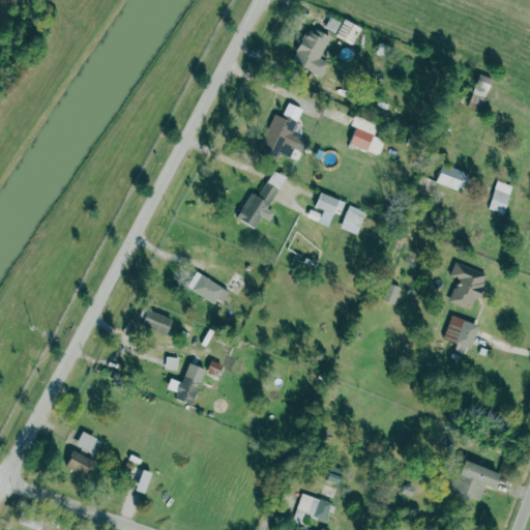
[(334,36),(352,45),(360,27),(344,19),(334,36)]
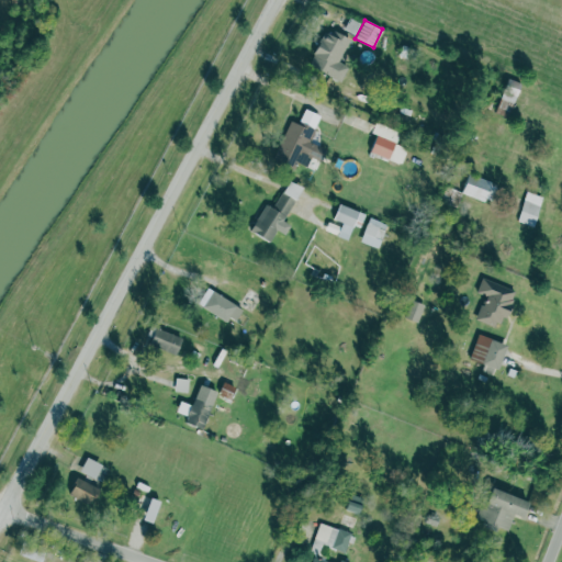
[(311,63),(314,55),(312,53),(325,31),(330,34),(334,30),(349,38),(336,62),(346,68),(339,79),(311,63)]
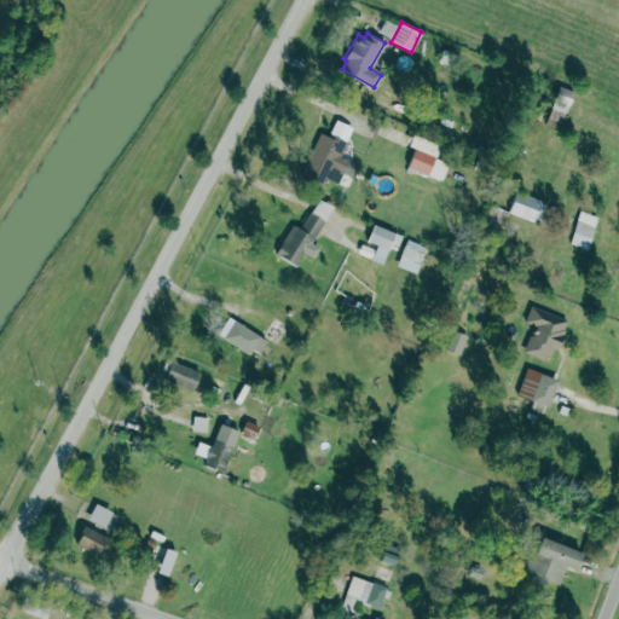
[(298,175),(319,129),(328,134),(335,119),(352,127),(346,142),(350,144),(342,157),(358,163),(353,174),(333,165),(323,186),(298,175)]
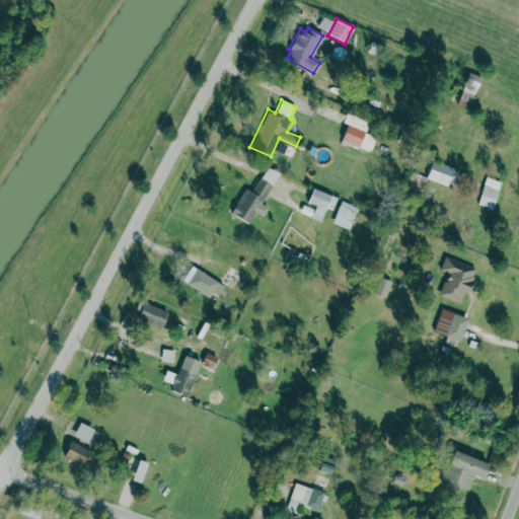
[(359,147),(368,123),(346,115),(343,123),(348,124),(341,140),(359,147)]
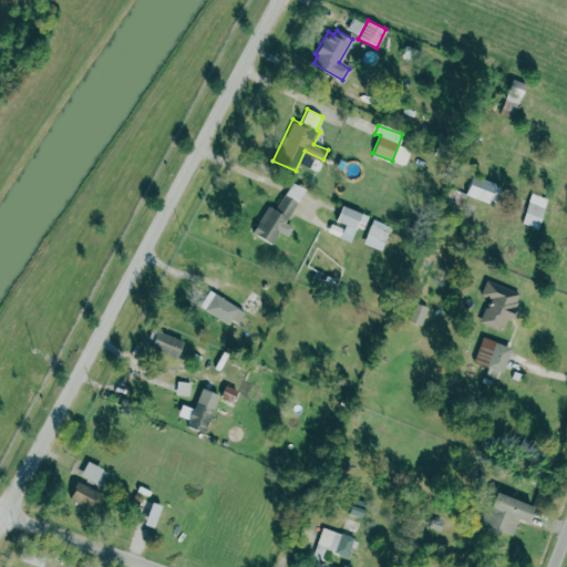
[(465,194),(491,204),(497,184),(473,174),(465,194)]
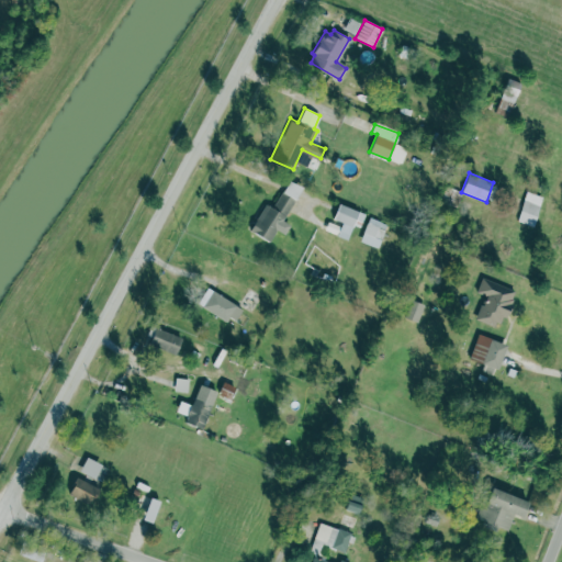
[(250,227),(266,204),(272,208),(290,182),(303,187),(284,216),(281,221),(290,226),(282,239),(273,233),(269,239),(250,227)]
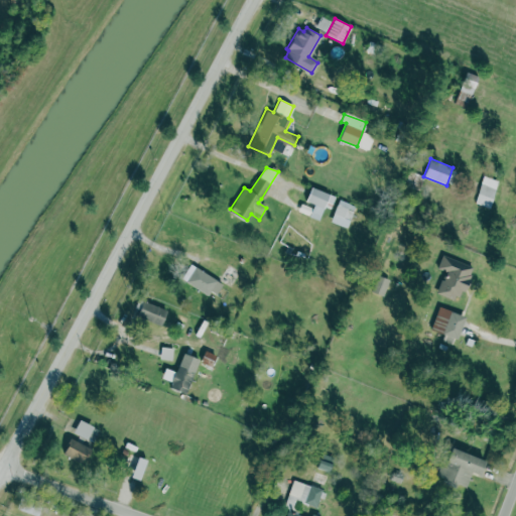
[(475,203),(490,208),(498,180),(484,175),(475,203)]
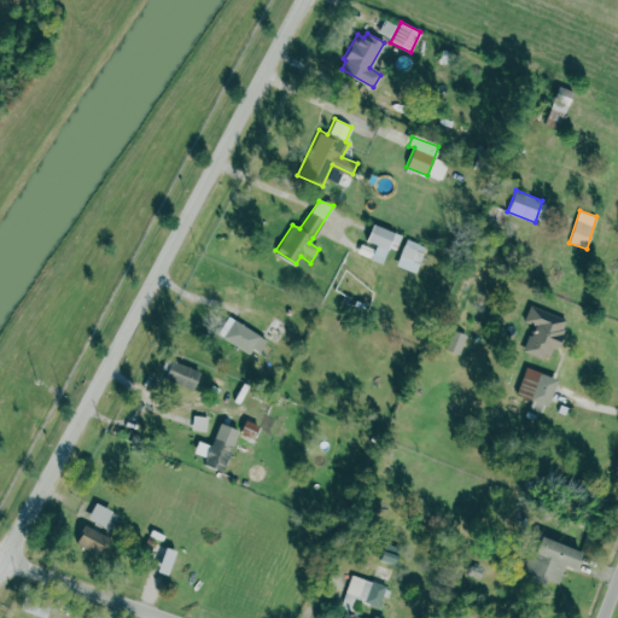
[(389,245),(396,249),(402,235),(373,223),(360,255),(382,263),(389,245)]
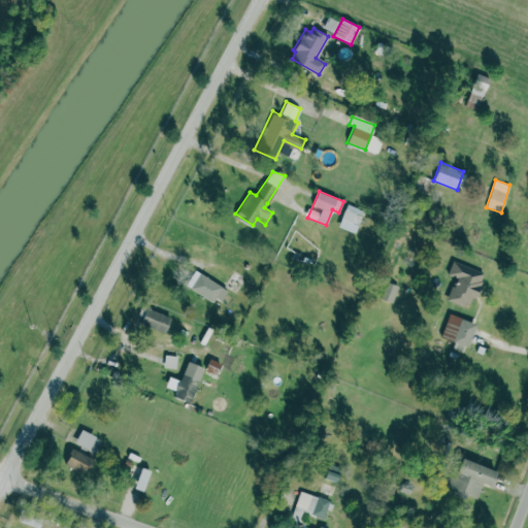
[(338,227),(355,233),(364,210),(347,204),(338,227)]
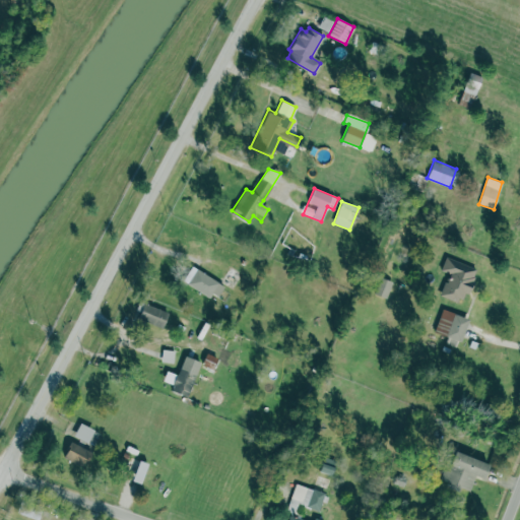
[(440,296),(463,304),(476,268),(446,257),(441,270),(448,273),(440,296)]
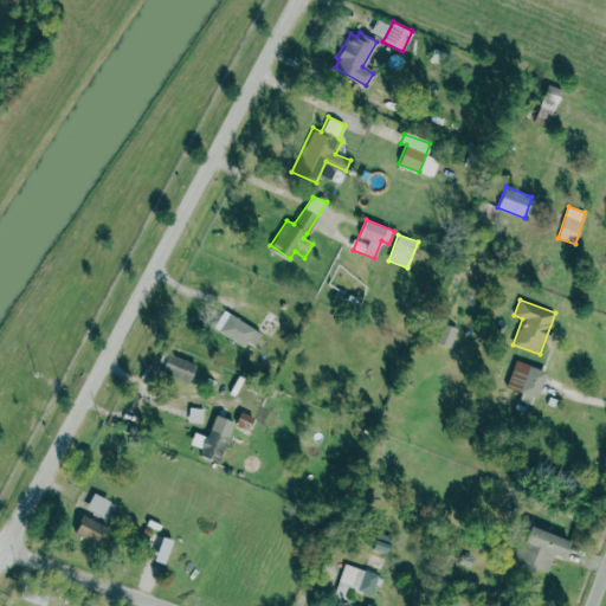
[(224,310),(260,334),(253,347),(249,343),(243,346),(220,331),(223,327),(216,322),(224,310)]
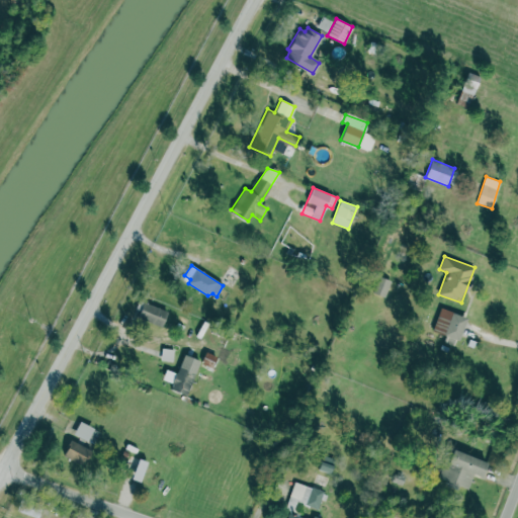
[(373,293),(386,296),(391,279),(377,276),(373,293)]
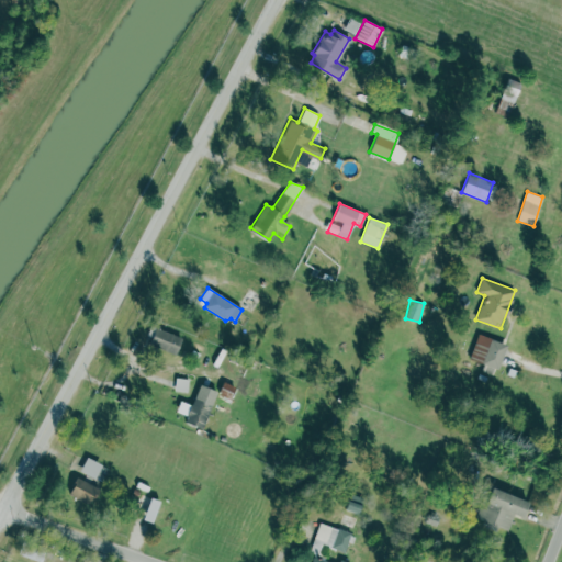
[(176,355),(182,337),(156,327),(149,345),(176,355)]
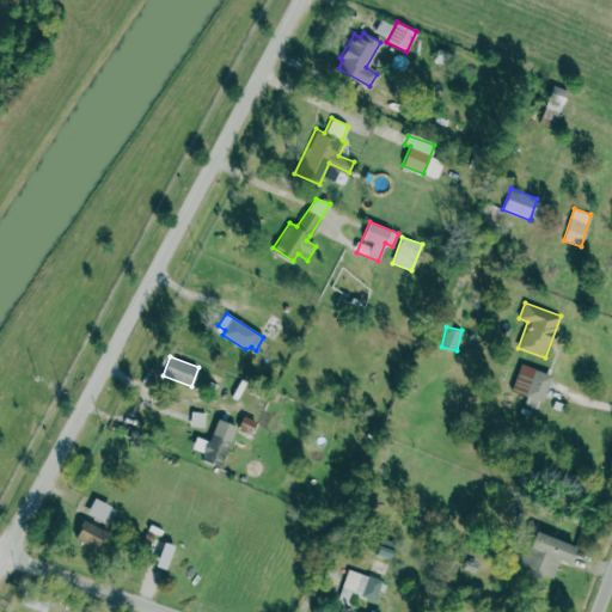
[(512,391),(526,395),(524,404),(540,409),(550,373),(519,365),(512,391)]
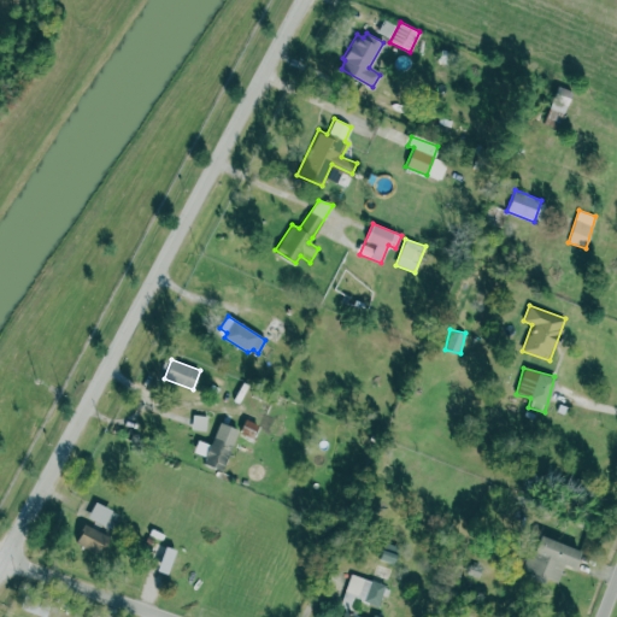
[(207,416),(193,415),(192,429),(206,430),(207,416)]
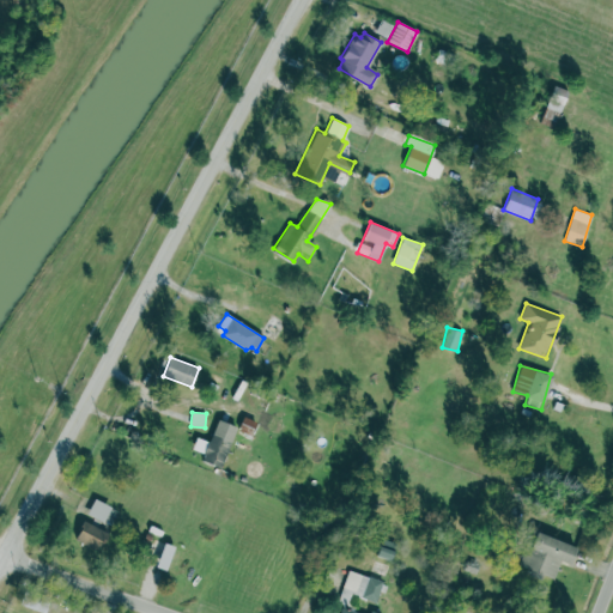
[(214,435),(230,441),(222,467),(204,460),(205,454),(204,453),(208,441),(211,444),(214,435)]
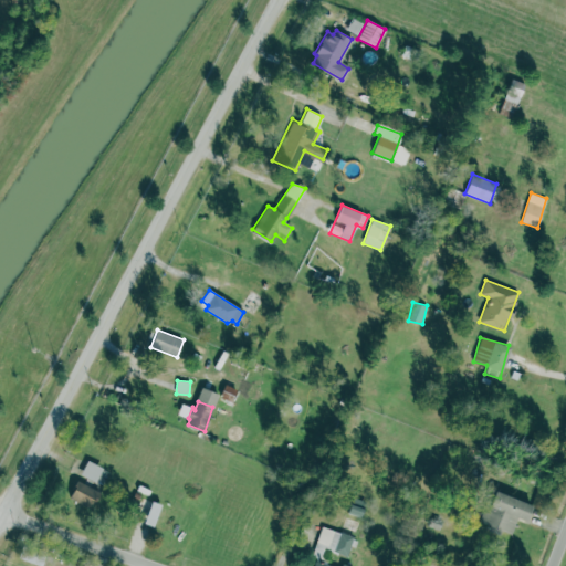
[(95,482),(102,468),(86,460),(80,474),(95,482)]
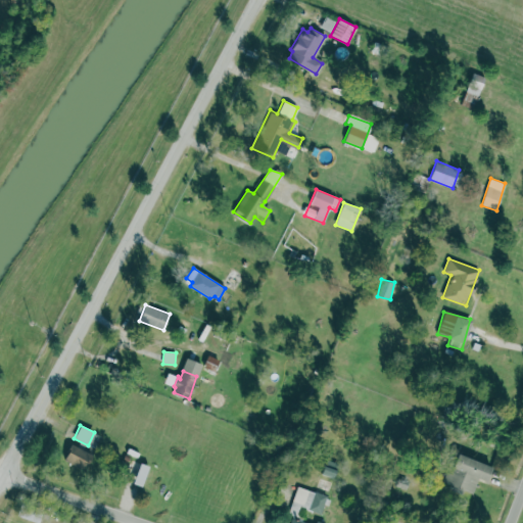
[(63,458),(72,443),(92,455),(85,468),(63,458)]
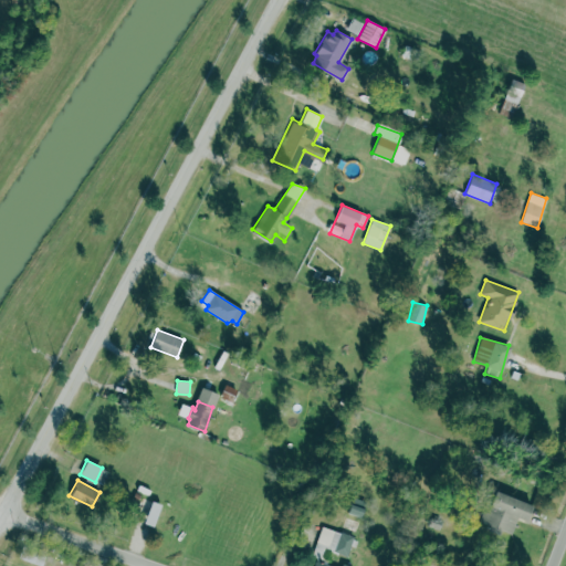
[(526,522),(533,504),(492,490),(479,527),(500,534),(501,531),(512,534),(517,519),(526,522)]
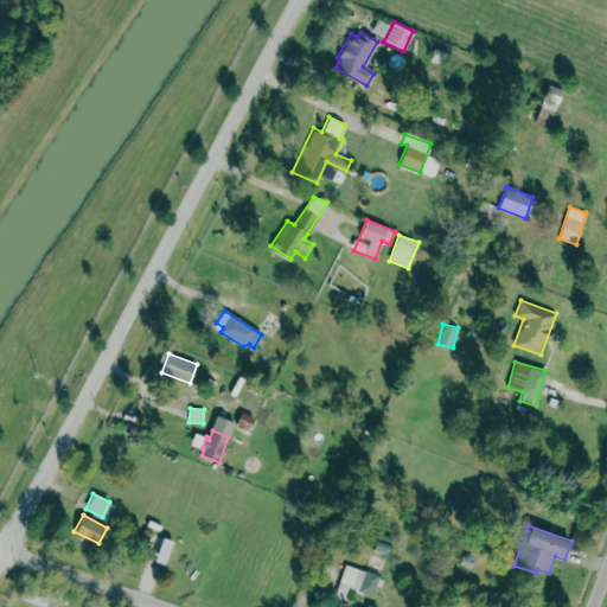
[(172,541),(161,537),(154,561),(165,564),(172,541)]
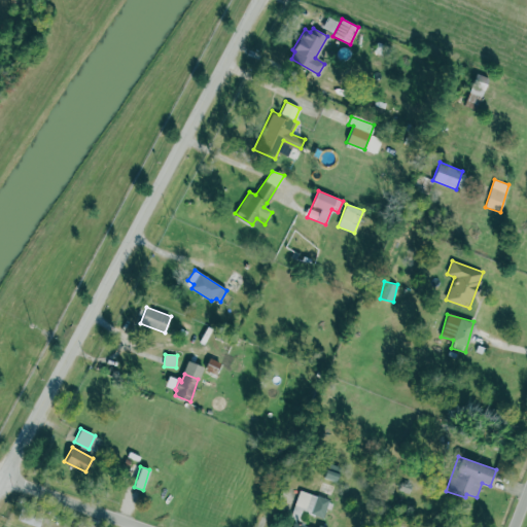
[(324,477),(334,481),(338,471),(327,467),(324,477)]
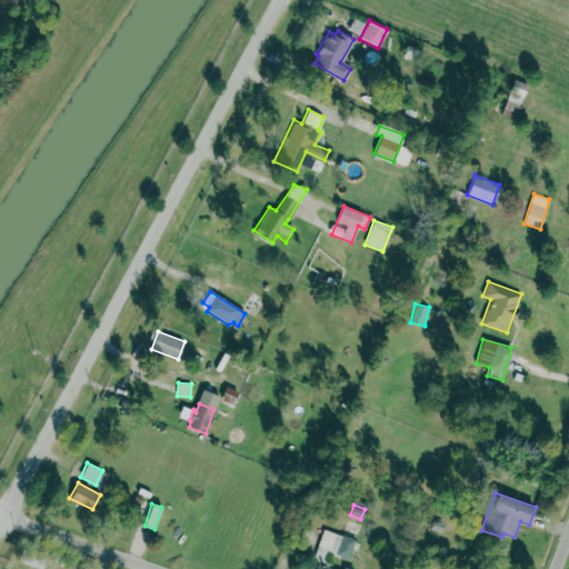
[(329,563),(332,553),(349,559),(356,539),(323,529),(313,559),(329,563)]
